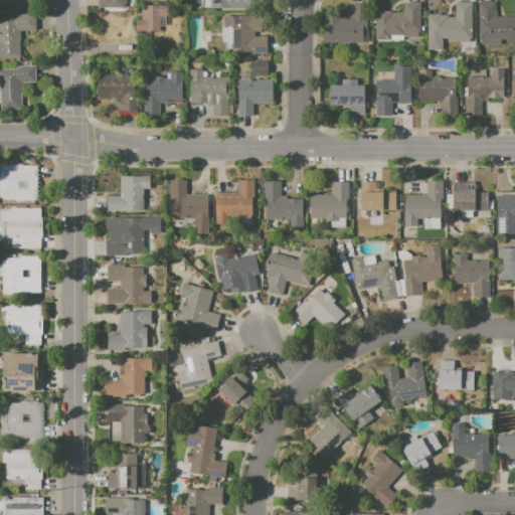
[(124,0),(97,0),(98,8),(125,7),(124,0)]
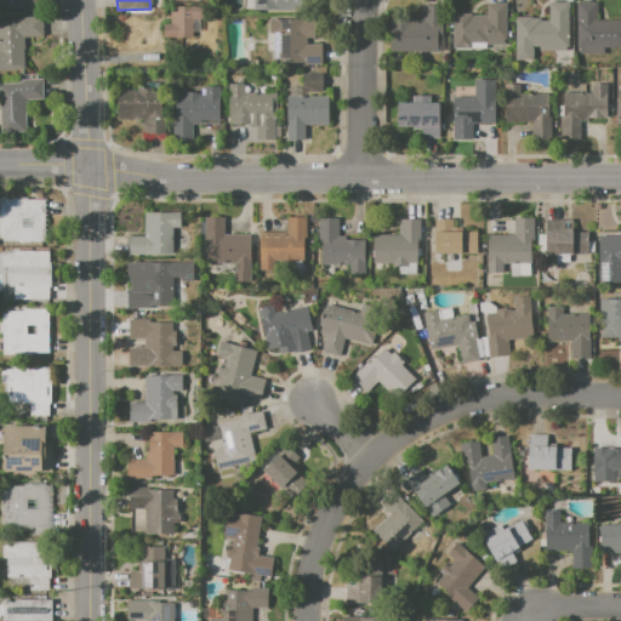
[(296,0),(296,11),(252,11),(252,0),(296,0)]
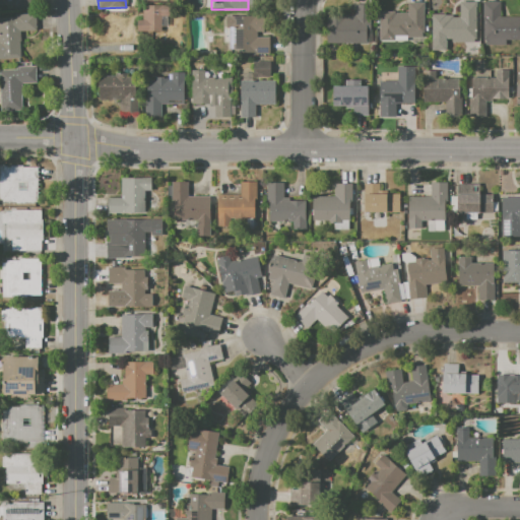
[(482,1),(501,1),(500,17),(519,17),(519,41),(505,41),(505,46),(485,46),(485,39),(482,39),(482,1)]
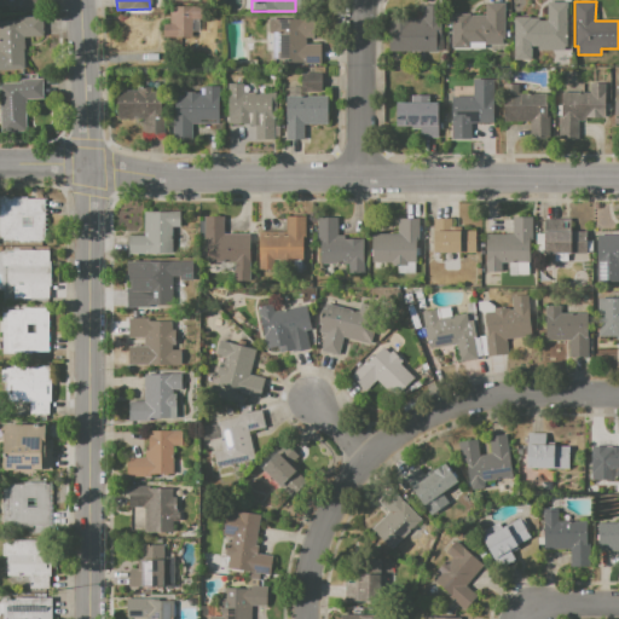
[(485,3),(503,3),(503,44),(484,44),(484,41),(468,41),(468,47),(451,47),(451,12),(470,12),(470,16),(485,16),(485,3)]
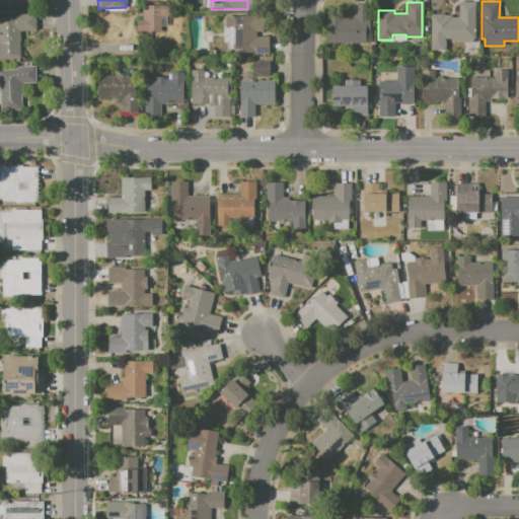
[(458,2),(475,2),(475,15),(472,15),(473,42),(454,42),(454,36),(432,38),(431,14),(451,14),(451,17),(458,17),(458,2)]
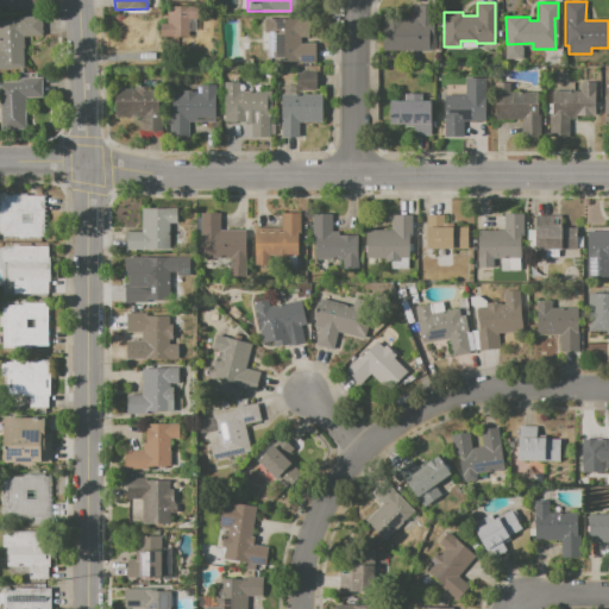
[(415,4),(435,5),(435,24),(432,24),(432,50),(382,50),(382,18),(415,19),(415,4)]
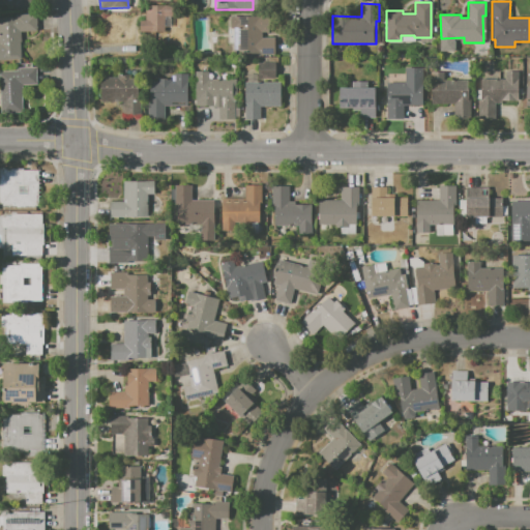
[(139,21),(146,20),(146,4),(173,4),(173,16),(164,16),(164,31),(140,32),(139,21)]
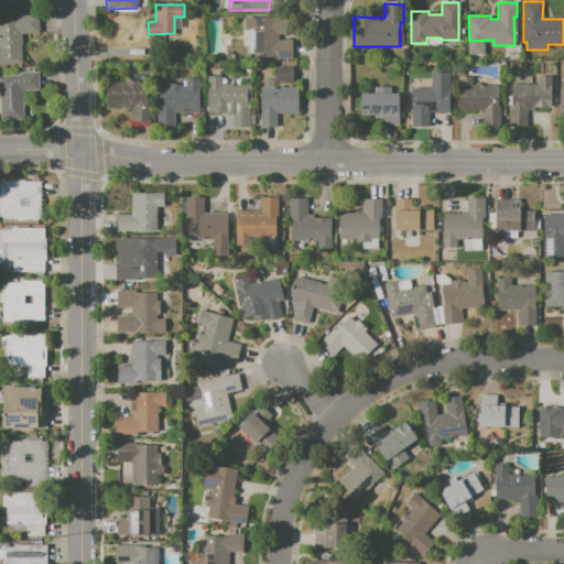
[(0,19),(17,19),(15,14),(35,14),(35,33),(22,34),(23,63),(0,63),(0,19)]
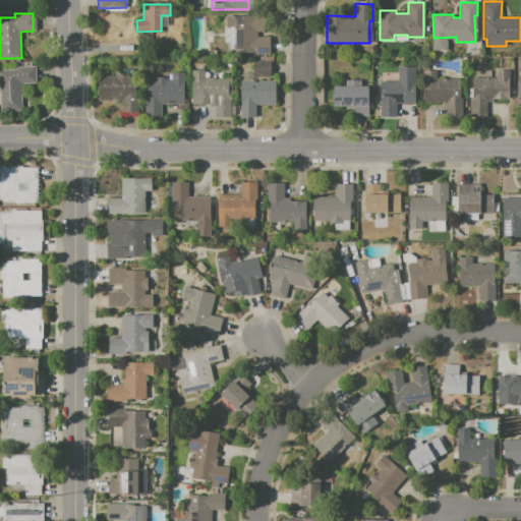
[(226,15),(266,16),(266,32),(255,32),(255,38),(270,38),(269,55),(234,54),(235,29),(225,27),(226,15)]
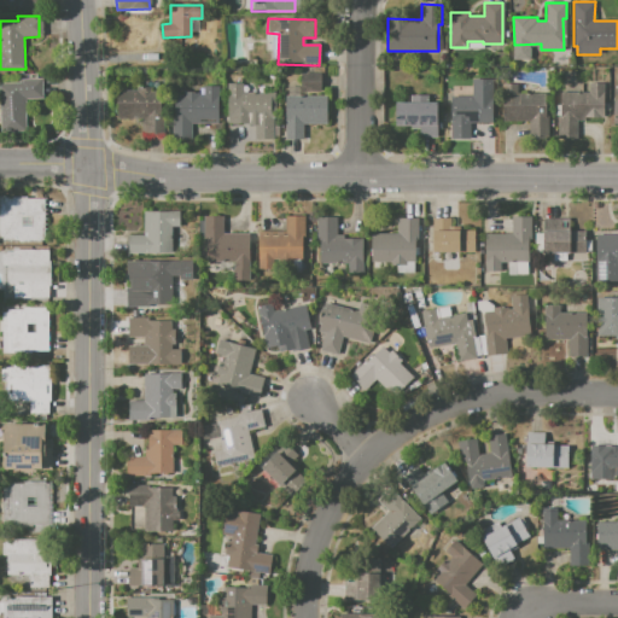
[(301,74),(320,74),(320,92),(301,92),(301,74)]
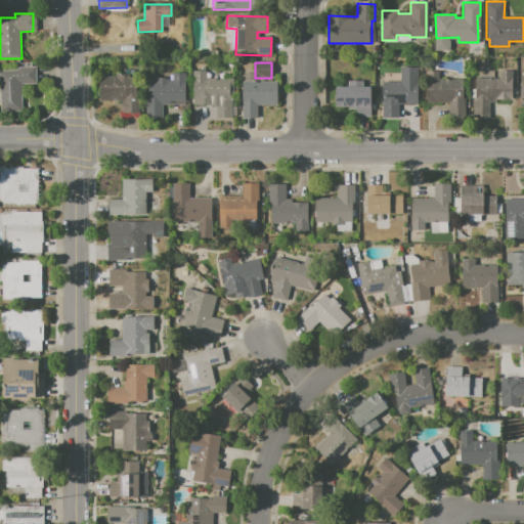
[(0,71),(17,71),(17,66),(36,66),(36,84),(20,84),(22,111),(0,112),(0,71)]
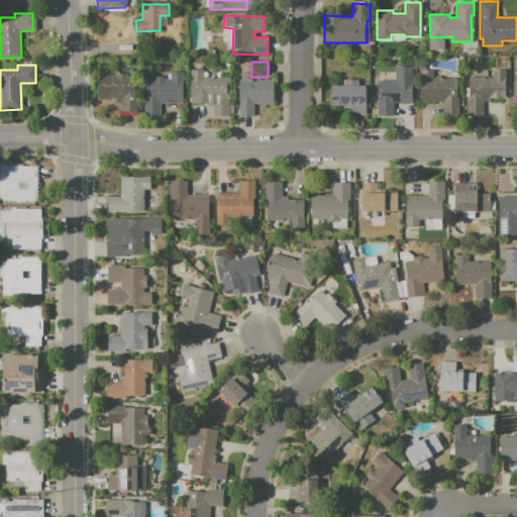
[(377,82),(394,82),(394,67),(412,67),(412,102),(392,102),(392,118),(377,118),(377,82)]
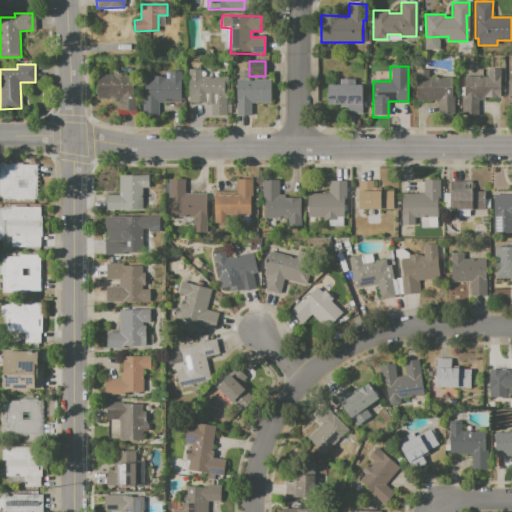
[(188,69),(200,69),(201,77),(226,76),(227,115),(210,116),(210,102),(188,103),(188,69)]
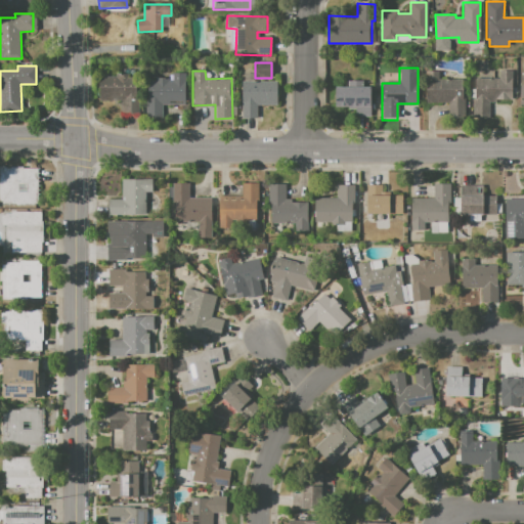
[(426,71),(438,71),(438,80),(463,80),(463,100),(465,100),(465,117),(448,117),(448,104),(425,104),(426,71)]
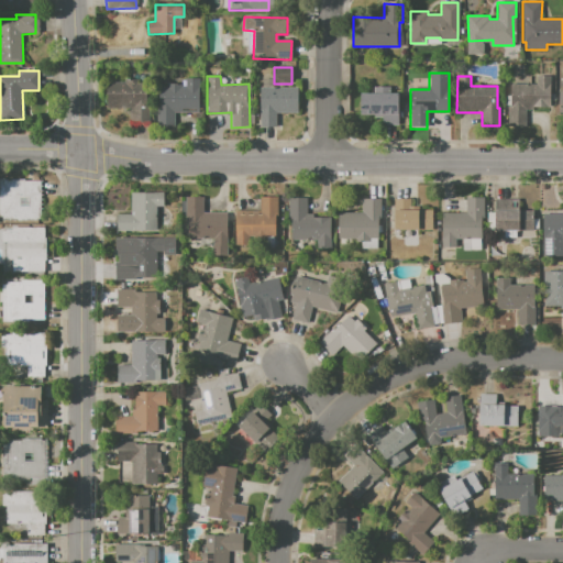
[(510,85),(534,85),(534,76),(550,76),(550,108),(525,108),(525,127),(507,128),(507,107),(510,107),(510,85)]
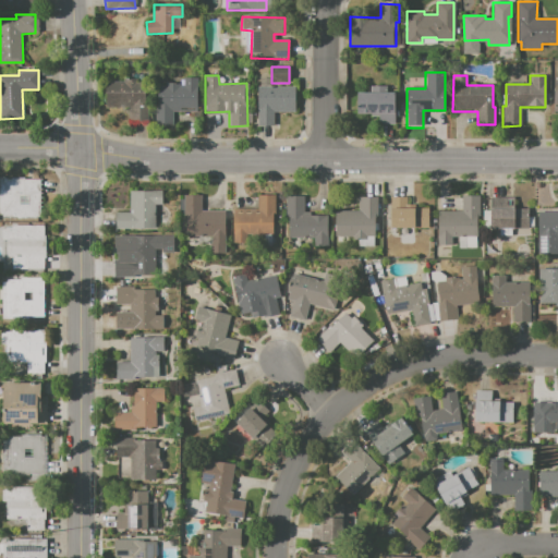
[(105,81),(123,82),(123,77),(138,77),(138,81),(144,81),(144,104),(147,104),(147,125),(130,125),(131,109),(105,108),(105,81)]
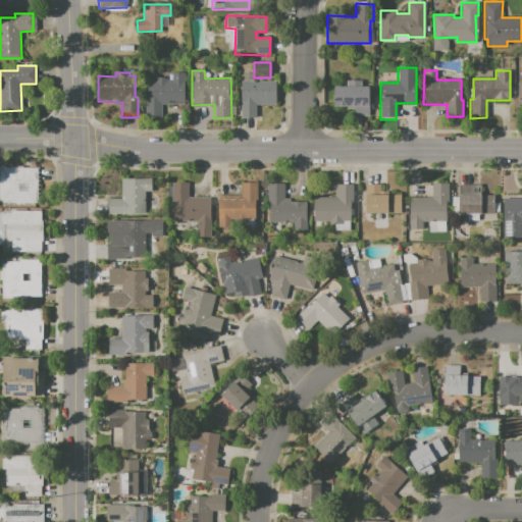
[(147,80),(154,80),(154,76),(166,76),(166,80),(171,80),(171,73),(184,73),(184,102),(162,102),(162,116),(144,116),(144,101),(147,101),(147,80)]
